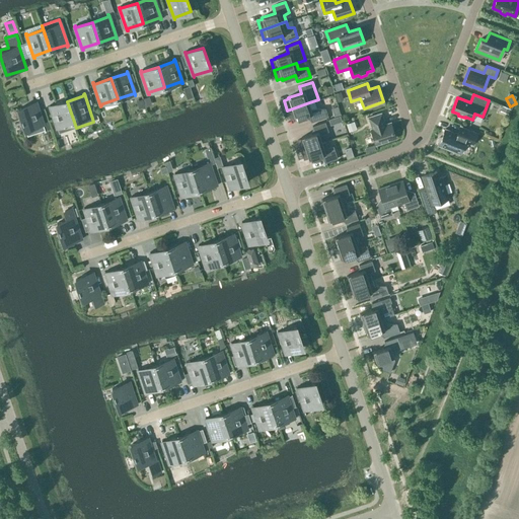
[(35,101),(34,101),(35,103),(18,108),(27,136),(45,130),(45,132),(46,132),(35,101)]
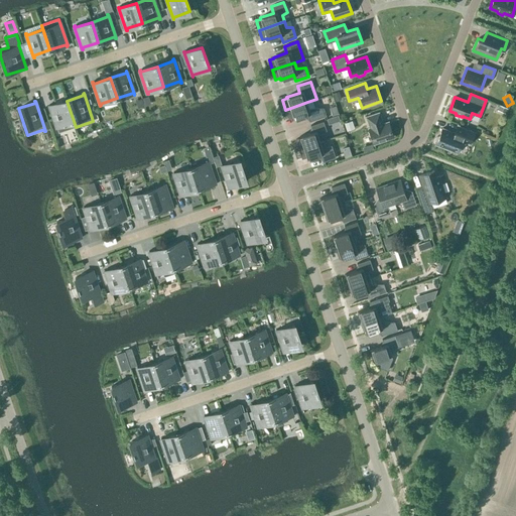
[(57,126),(74,121),(67,101),(50,106),(49,104),(49,105),(57,128),(57,126)]
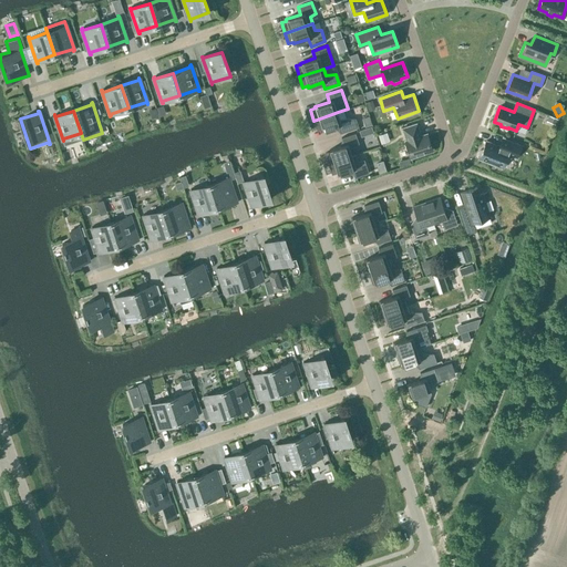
[(338,112),(313,121),(317,131),(322,130),(322,131),(338,126),(340,133),(353,129),(350,119),(340,119),(338,112)]
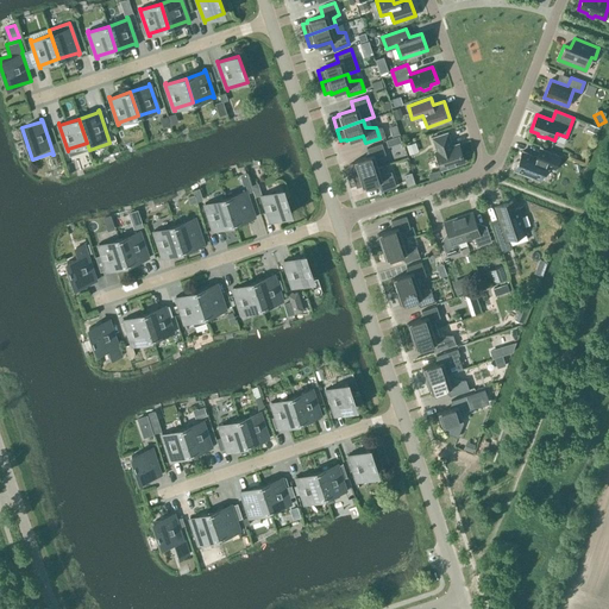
[(441,169),(464,161),(458,144),(452,146),(447,132),(432,138),(437,151),(435,152),(441,169)]
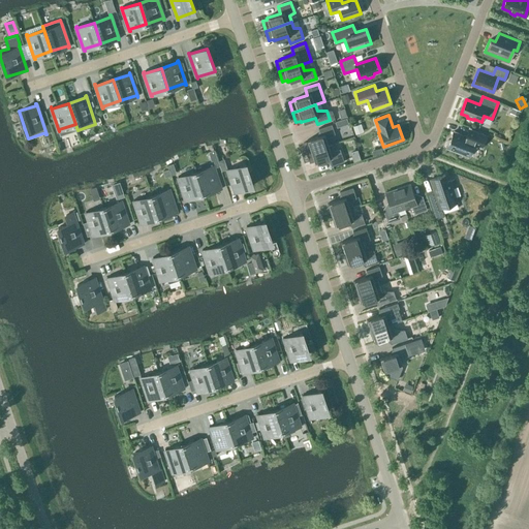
[(306,153),(329,146),(327,139),(335,133),(332,124),(318,128),(320,135),(307,139),(308,142),(303,143),(306,153)]
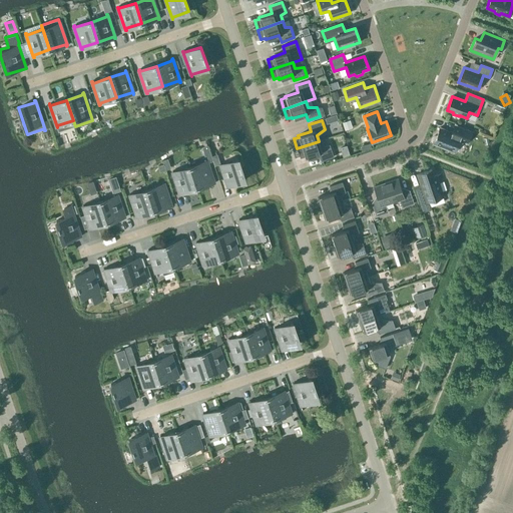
[(467,143),(471,131),(455,126),(452,132),(439,128),(434,142),(457,150),(460,141),(467,143)]
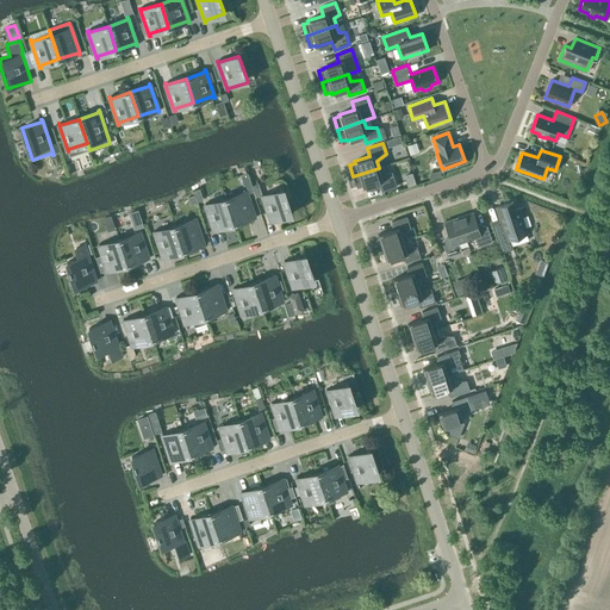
[(383,166),(379,168),(353,176),(358,188),(362,186),(363,187),(379,182),(381,192),(397,186),(392,172),(385,174),(383,166)]
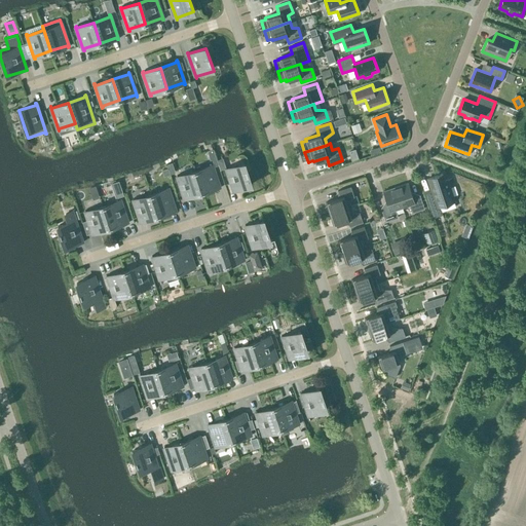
[(215,165),(218,164),(213,149),(208,151),(211,159),(213,158),(215,165)]
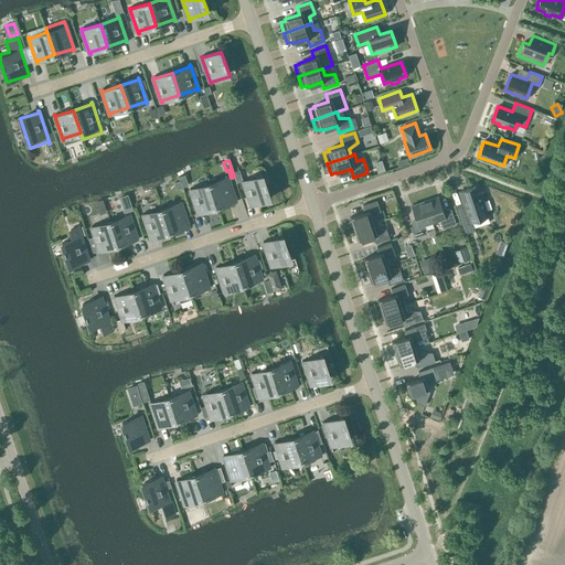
[(209,184),(216,206),(234,201),(235,202),(236,202),(227,176),(226,177),(227,178),(209,184)]
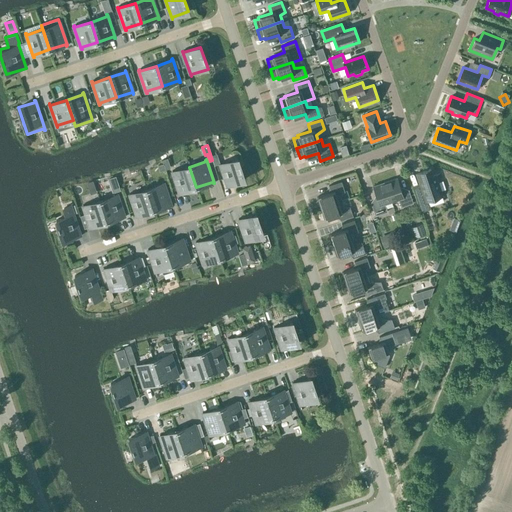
[(228,185),(244,179),(238,159),(221,165),(220,163),(228,187),(228,185)]
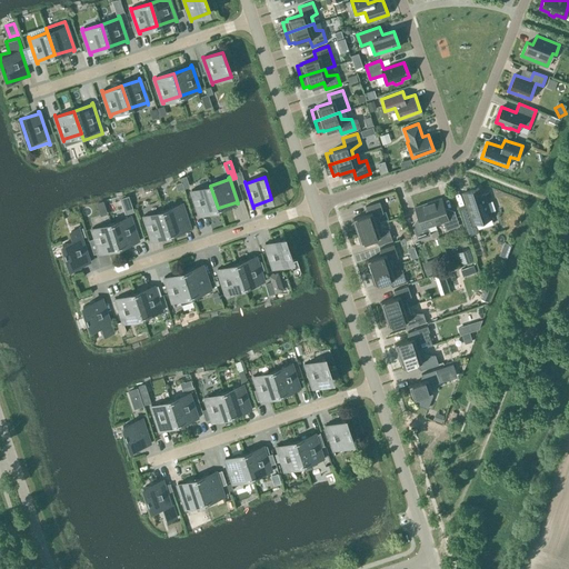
[(218,208),(210,186),(192,191),(191,190),(200,216),(200,213),(218,208)]
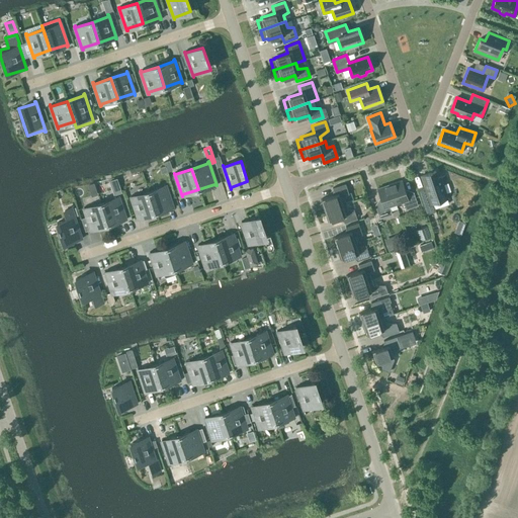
[(440,177),(438,178),(435,171),(421,176),(427,192),(419,195),(426,214),(435,211),(432,203),(447,198),(440,177)]
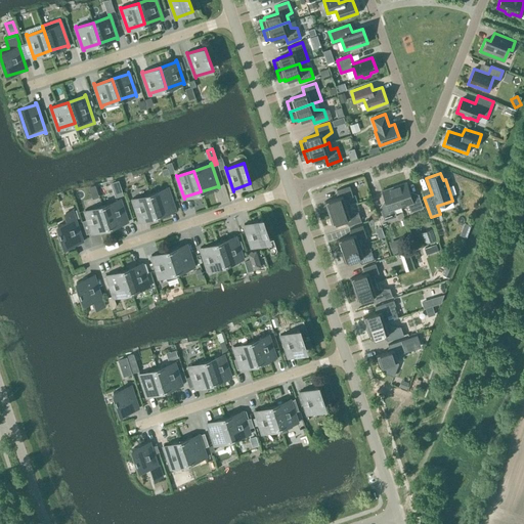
[(116,197),(122,193),(118,181),(112,183),(116,197)]
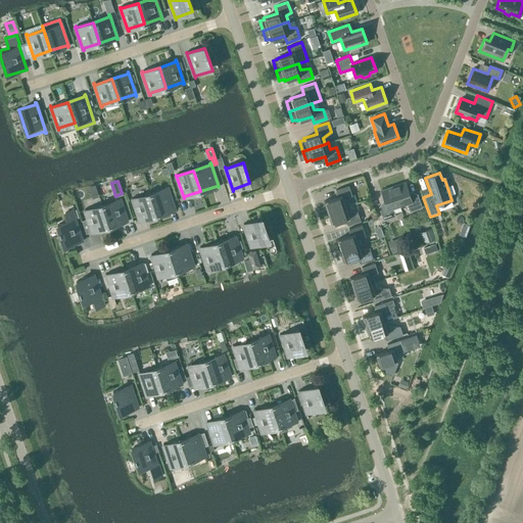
[(406,182),(393,186),(400,206),(407,203),(410,211),(422,207),(417,194),(410,196),(406,182)]
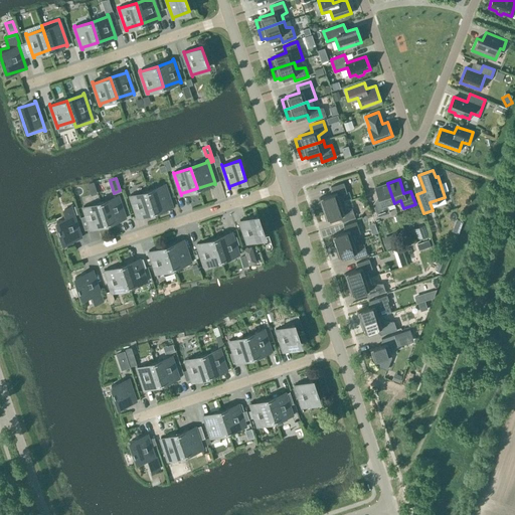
[(322,209),(344,202),(342,196),(347,192),(343,182),(331,186),(333,193),(319,198),(322,209)]
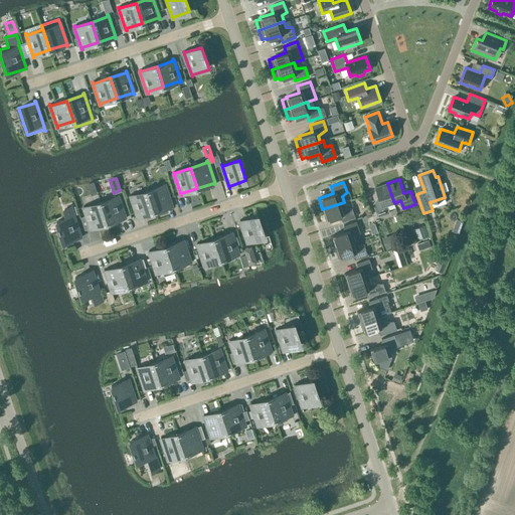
[(148,191),(154,211),(171,205),(171,207),(172,207),(164,183),(163,183),(164,185),(148,191)]
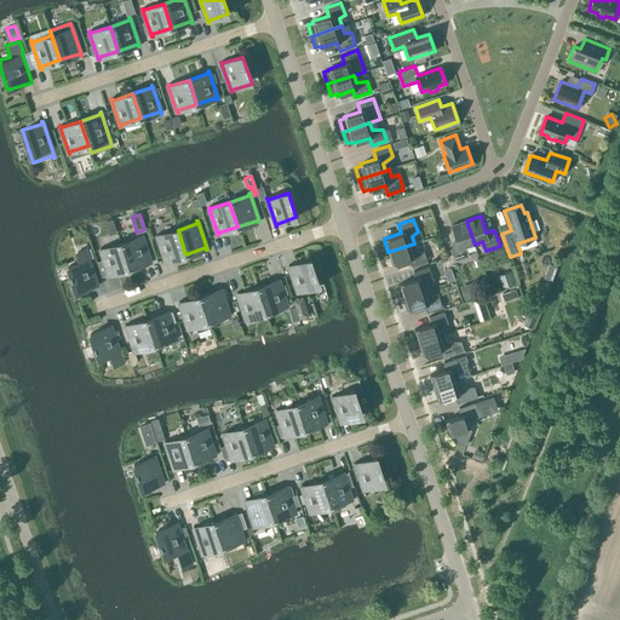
[(466,247),(475,245),(466,220),(452,225),(458,242),(449,245),(454,262),(469,257),(466,247)]
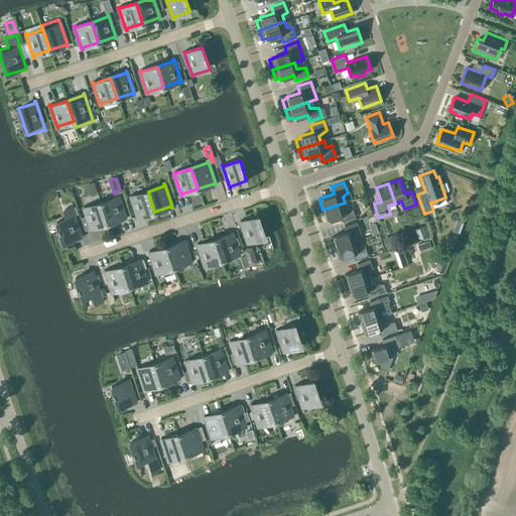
[(154,212),(148,191),(131,197),(131,195),(130,195),(138,219),(139,219),(138,217),(154,212)]
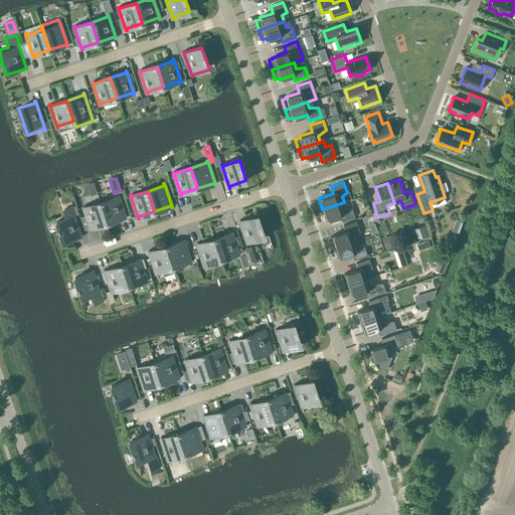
[(101,202),(108,222),(124,217),(125,218),(117,194),(117,195),(117,196),(101,202)]
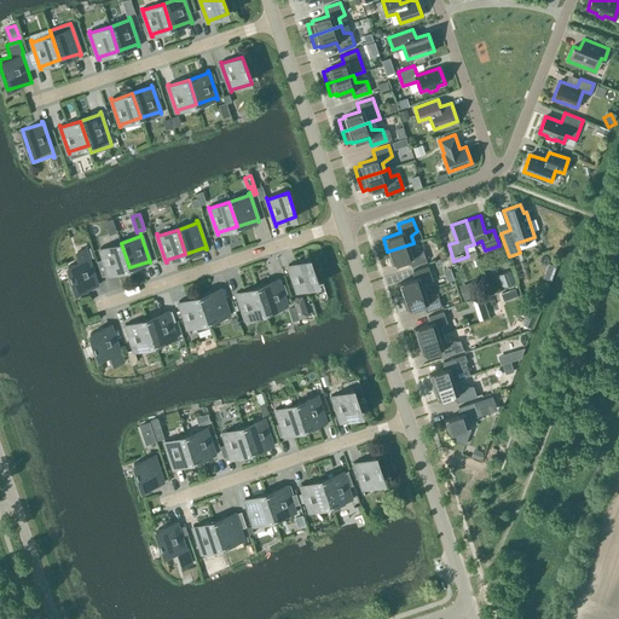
[(129,267),(121,243),(102,249),(100,248),(99,248),(109,276),(110,276),(109,273),(129,267)]
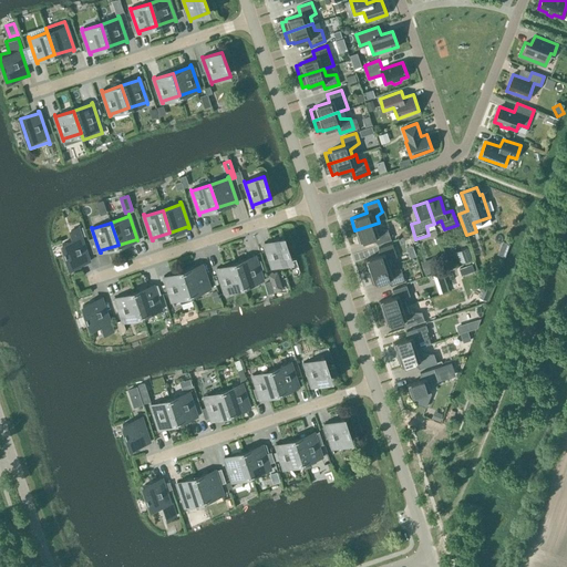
[(379,223),(354,230),(359,243),(374,237),(377,244),(391,239),(388,228),(381,229),(379,223)]
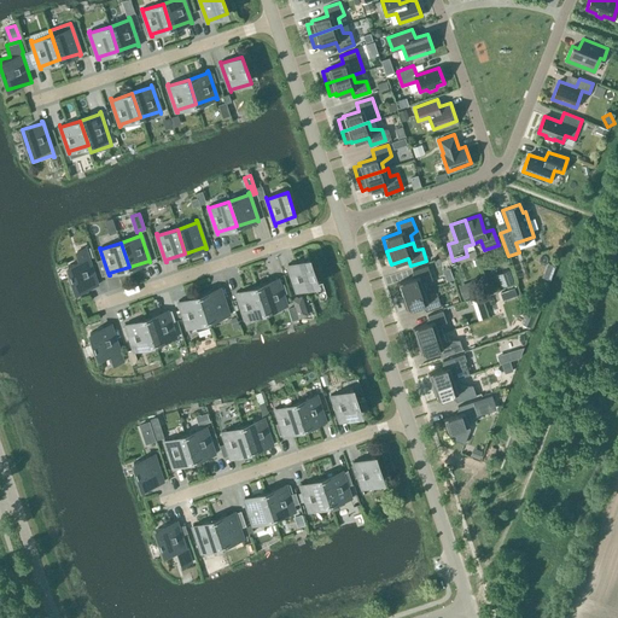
[(68,266),(75,290),(95,283),(97,285),(85,246),(83,246),(85,249),(76,251),(80,261),(68,266)]
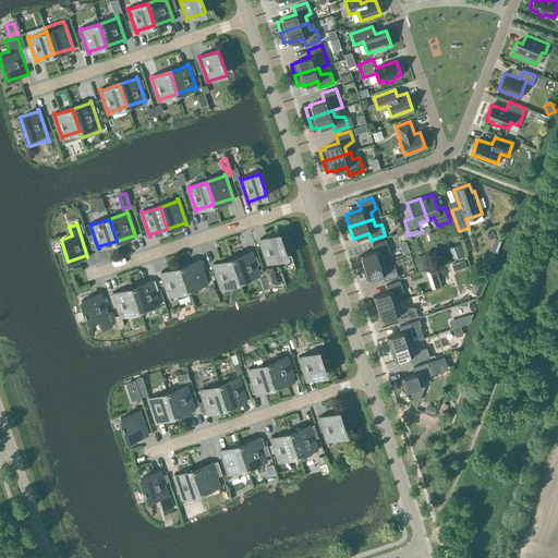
[(259,239),(268,264),(269,264),(268,262),(287,256),(279,234),(261,240),(261,238),(259,239)]
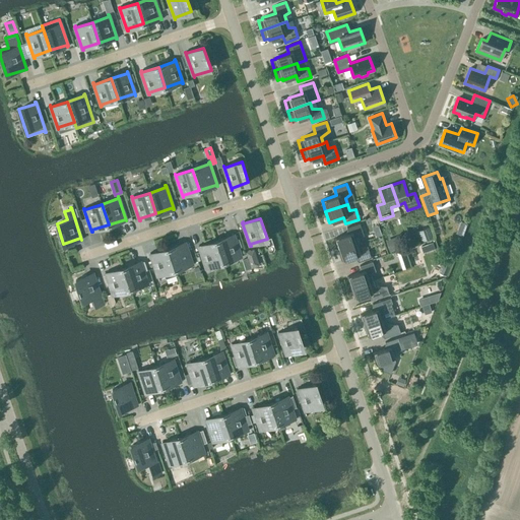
[(338,250),(360,242),(356,232),(362,230),(360,222),(346,228),(348,234),(334,238),(338,250)]
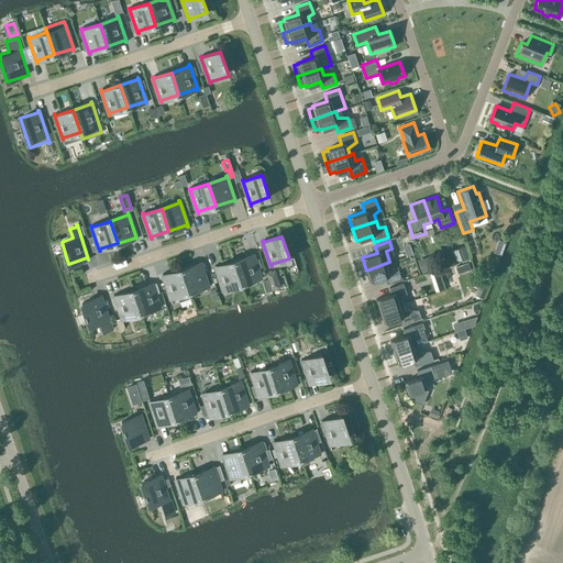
[(467,255),(462,243),(450,249),(455,261),(467,255)]
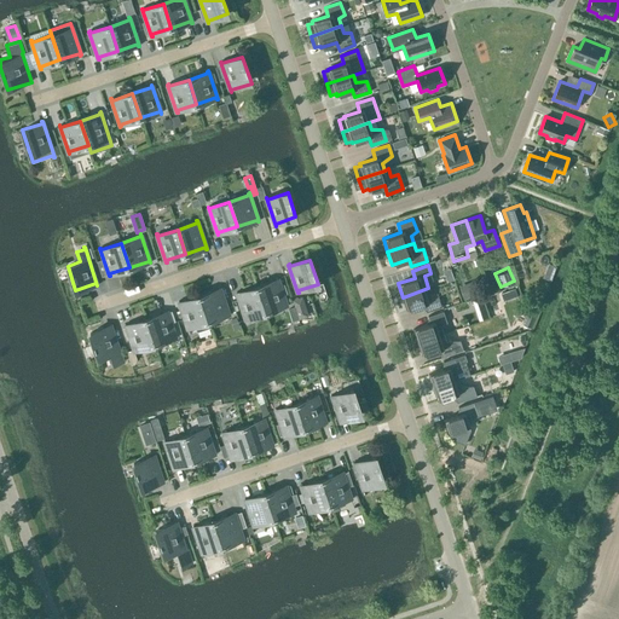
[(258,287),(266,312),(285,305),(287,307),(277,278),(277,281),(258,287)]
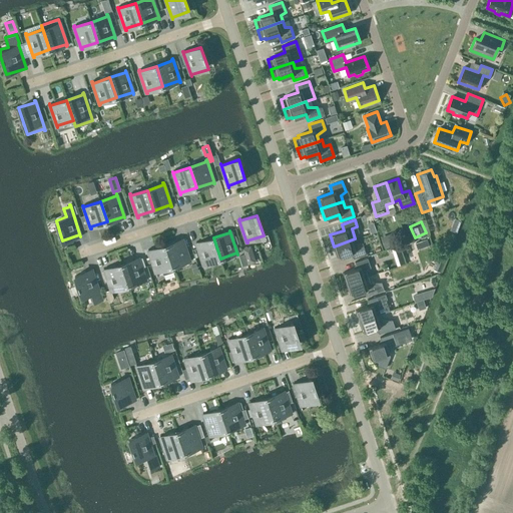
[(220,259),(213,237),(197,243),(196,241),(195,241),(203,266),(204,266),(203,264),(220,259)]
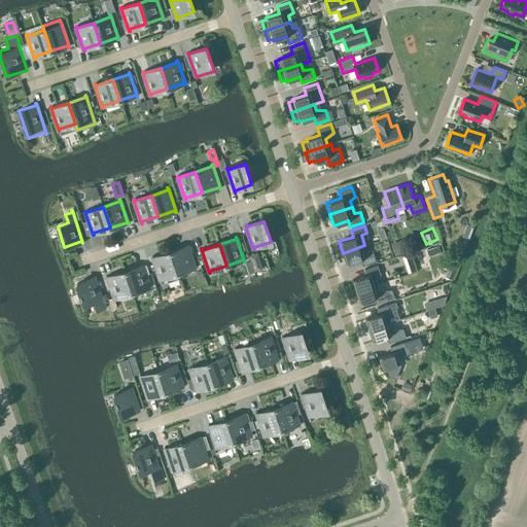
[(170,252),(177,273),(194,268),(195,269),(186,245),(186,247),(170,252)]
